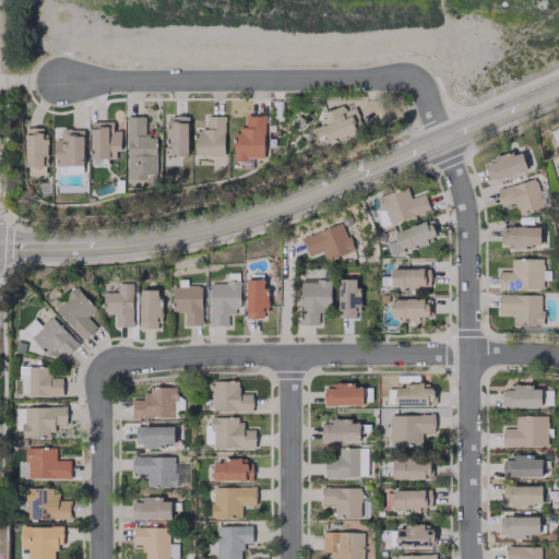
[(323,113),(325,117),(318,120),(320,126),(312,129),(317,138),(325,134),(329,142),(363,129),(354,107),(344,111),(342,105),(323,113)]
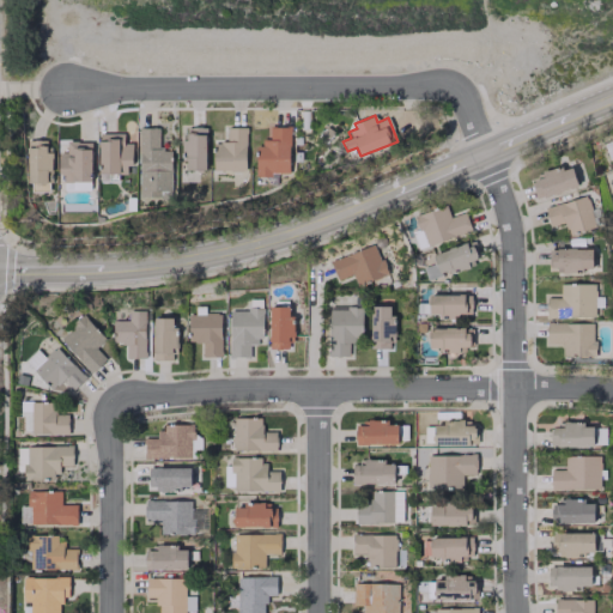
[(289,175),(290,127),(269,126),(268,140),(258,139),(256,174),(289,175)]
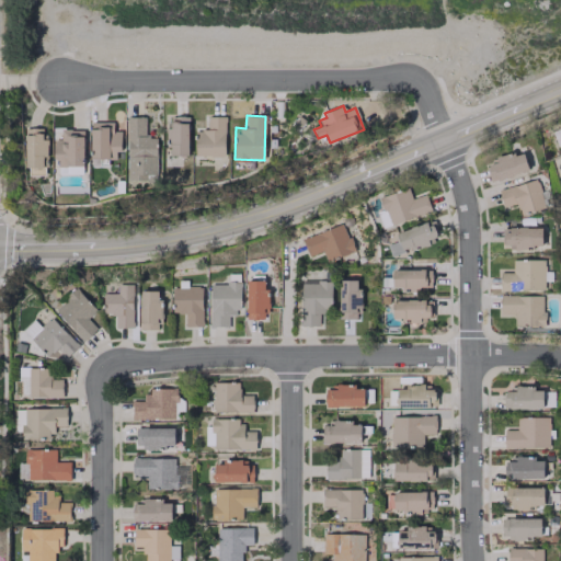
[(126,116),(128,182),(157,181),(156,137),(145,137),(145,116),(126,116)]
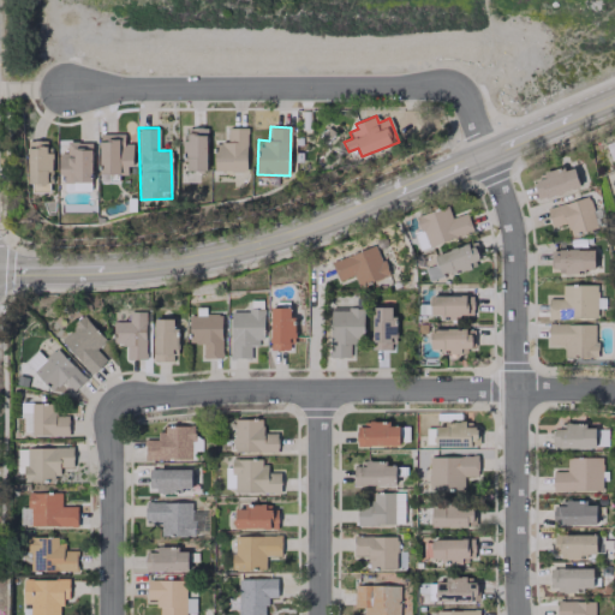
[(184,171),(207,171),(206,127),(197,127),(197,133),(184,135),(184,171)]
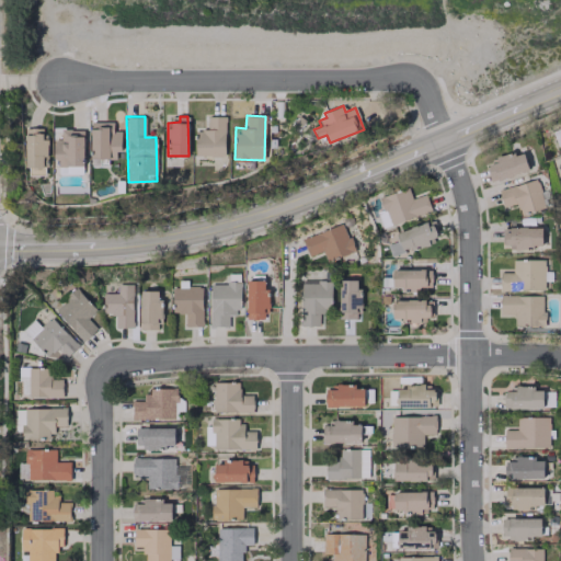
[(225,157),(225,116),(207,116),(207,129),(196,129),(195,156),(225,157)]
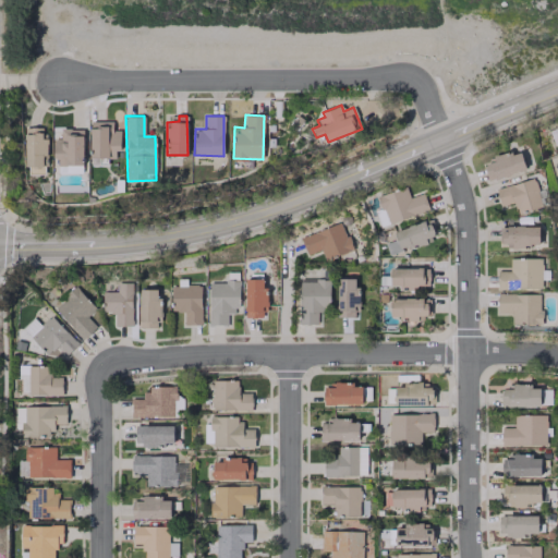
[(119,130),(112,130),(112,120),(89,121),(91,158),(119,157),(119,130)]
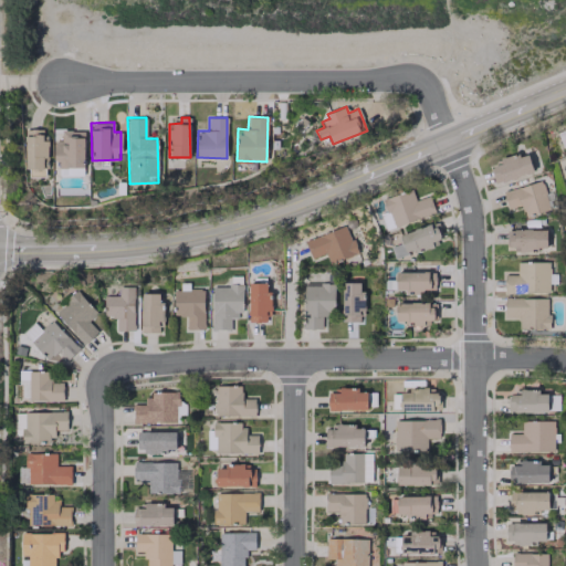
[(25,168),(48,169),(48,140),(43,140),(43,130),(34,130),(34,136),(27,135),(25,168)]
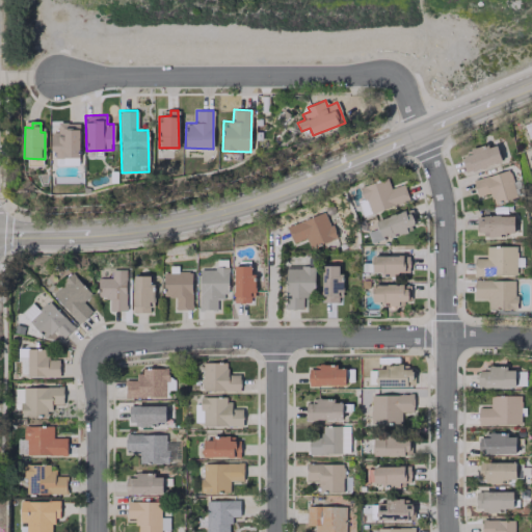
[(52,158),(79,158),(79,123),(57,123),(57,132),(52,132),(52,158)]
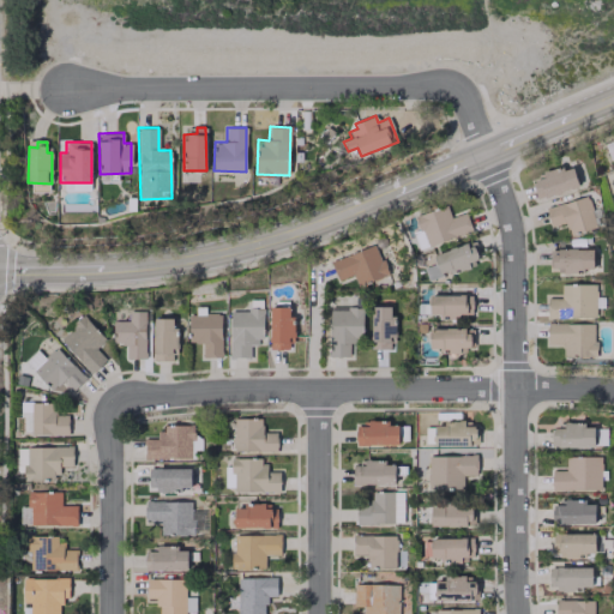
[(578,187),(572,167),(531,178),(537,199),(578,187)]
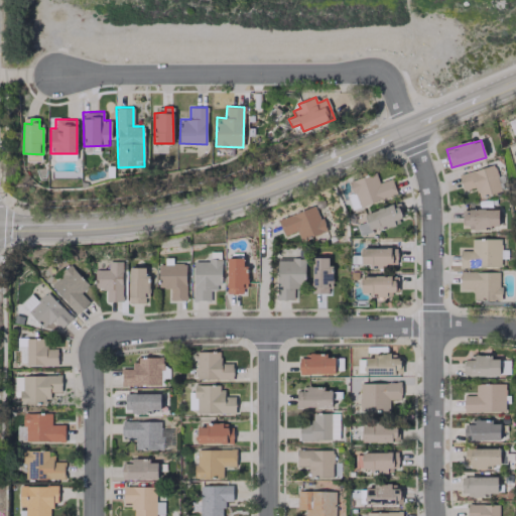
[(476,187),(479,198),(501,190),(493,164),(458,174),(463,190),(476,187)]
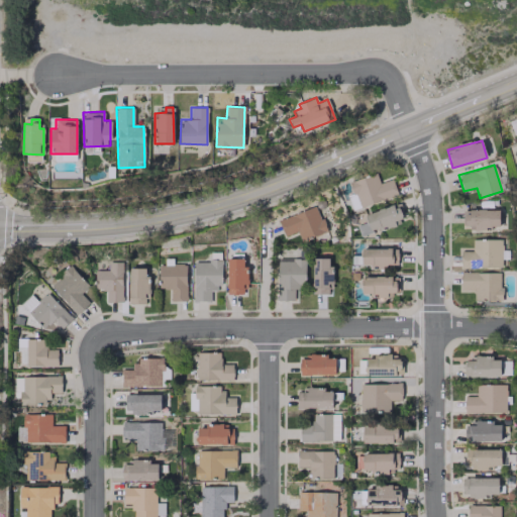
[(358,208),(398,195),(392,179),(379,183),(376,173),(350,181),(358,208)]
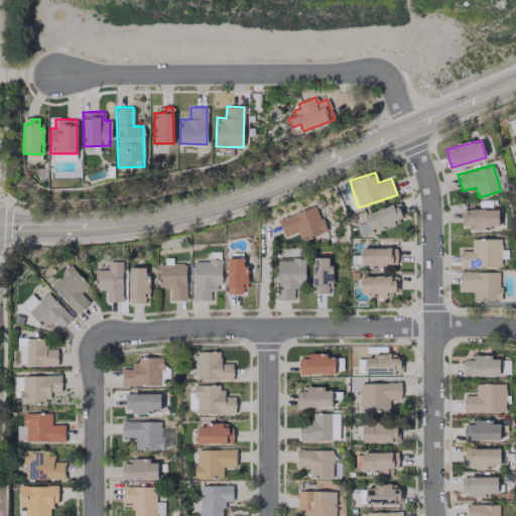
[(402,218),(396,203),(364,215),(367,223),(357,227),(361,236),(394,223),(393,221),(402,218)]
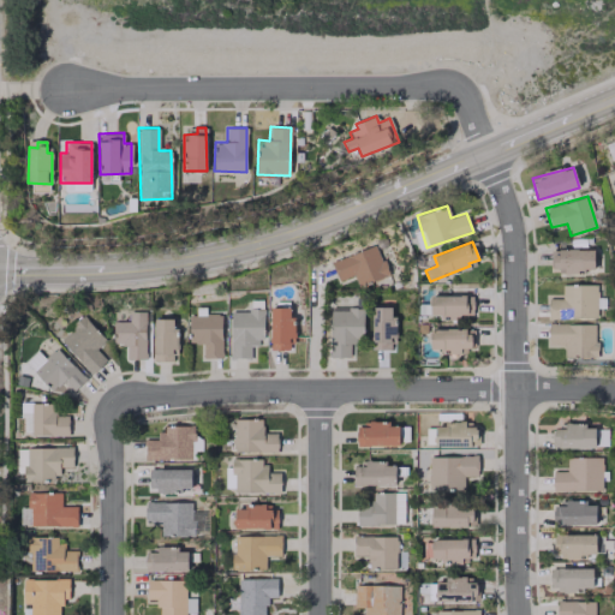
[(338,280),(353,275),(357,286),(387,276),(377,245),(330,260),(338,280)]
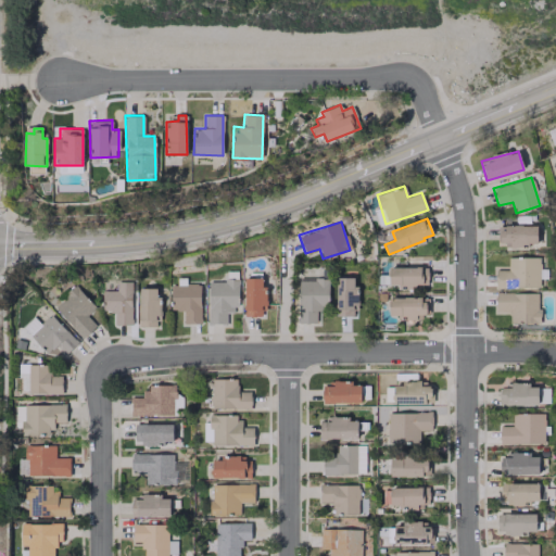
[(536,245),(536,225),(500,226),(500,243),(509,242),(509,247),(536,245)]
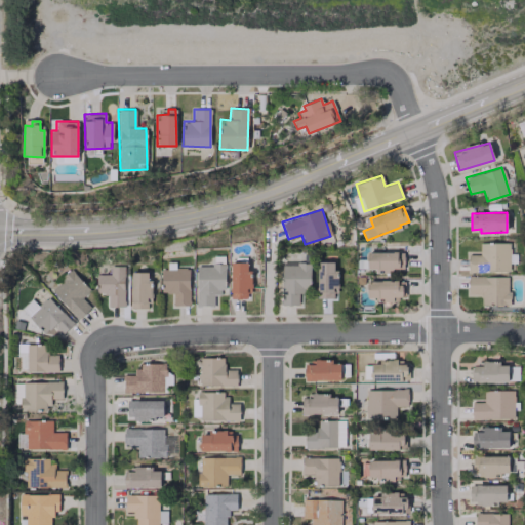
[(468,254),(468,272),(509,272),(510,243),(479,243),(479,254),(468,254)]
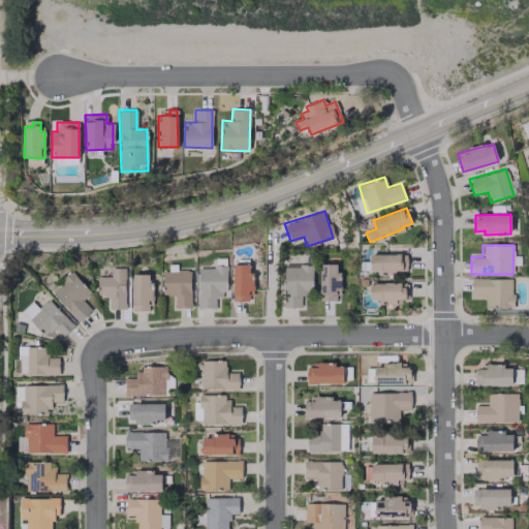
[(370,273),(401,273),(401,254),(370,253),(370,273)]
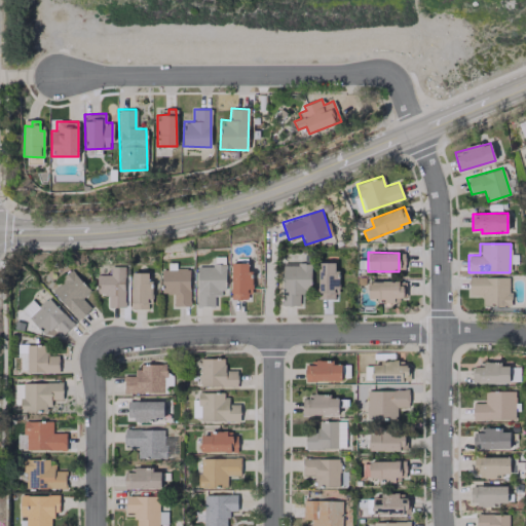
[(249,262),(230,263),(231,299),(247,299),(246,289),(250,289),(249,262)]
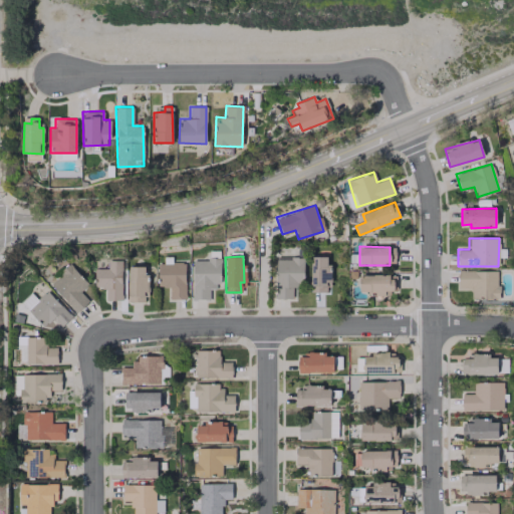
[(303,256),(274,256),(275,298),(294,298),(294,285),(303,285),(303,256)]
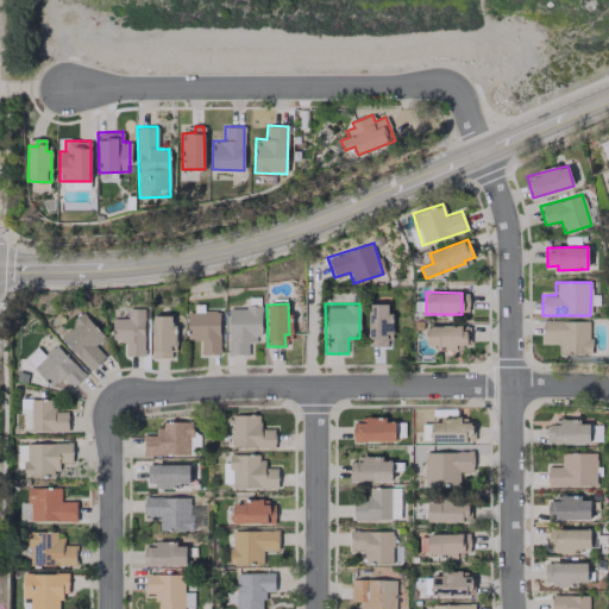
[(387,346),(387,336),(390,336),(390,305),(368,303),(368,346),(387,346)]
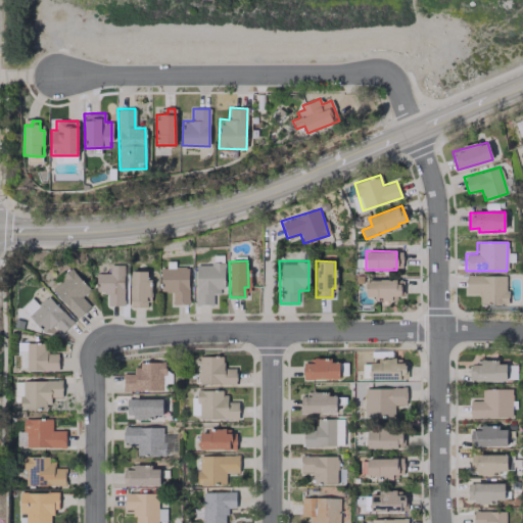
[(224,264),(195,264),(195,304),(215,304),(215,288),(224,289),(224,264)]
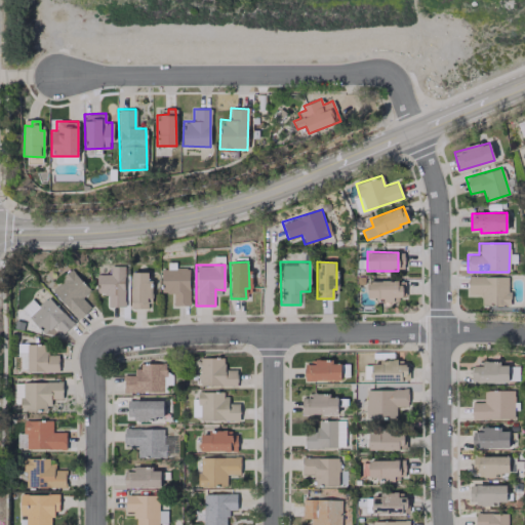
[(124,307),(122,266),(109,266),(110,274),(95,275),(96,295),(107,294),(108,308),(124,307)]
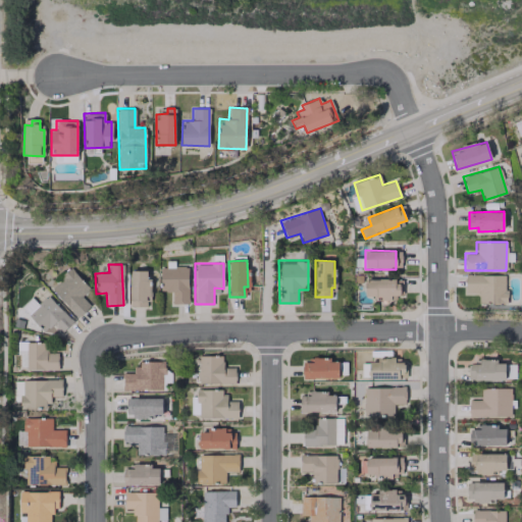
[(187,267),(159,267),(159,292),(171,292),(171,305),(188,304),(187,267)]
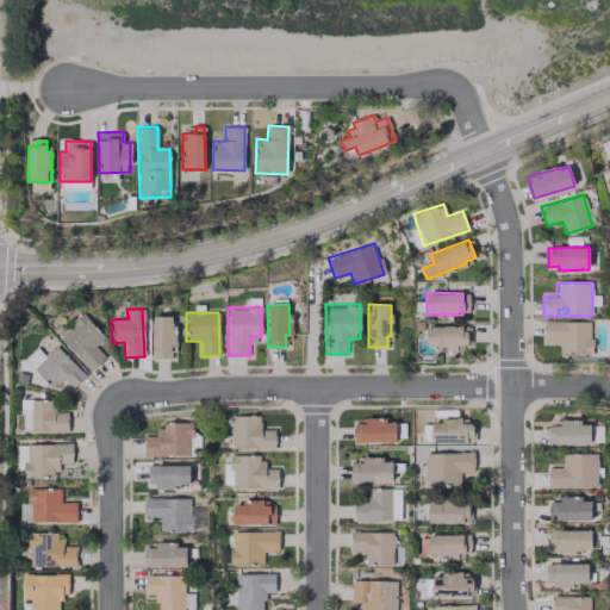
[(105,358),(94,347),(104,337),(81,313),(57,336),(91,371),(105,358)]
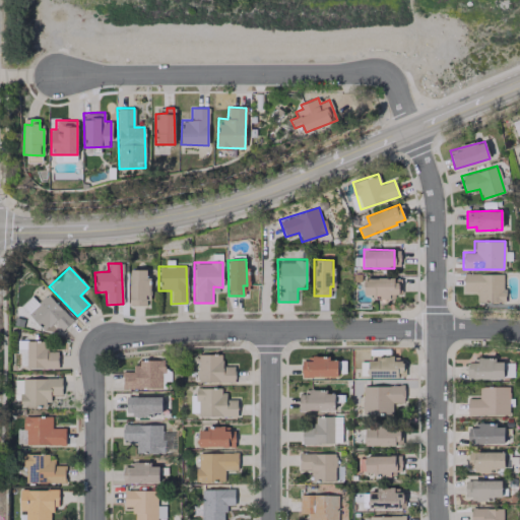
[(146,269),(129,269),(129,306),(145,306),(145,296),(150,296),(150,281),(145,281),(146,269)]
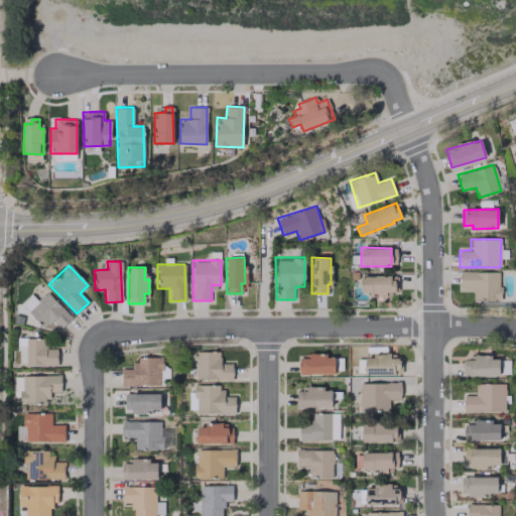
[(460,271),(460,288),(473,288),(473,299),(500,299),(500,272),(460,271)]
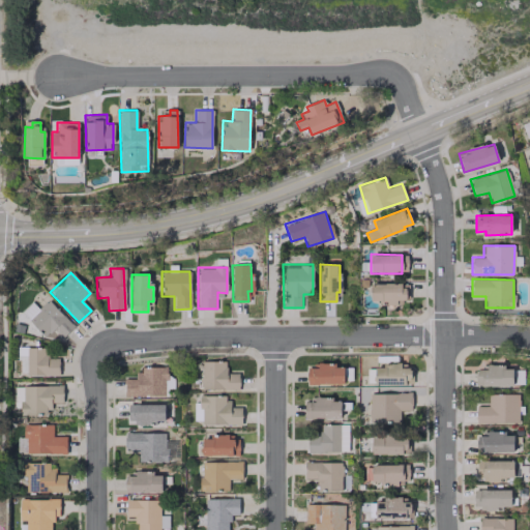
[(371,303),(396,302),(396,300),(406,300),(406,283),(371,284),(371,303)]
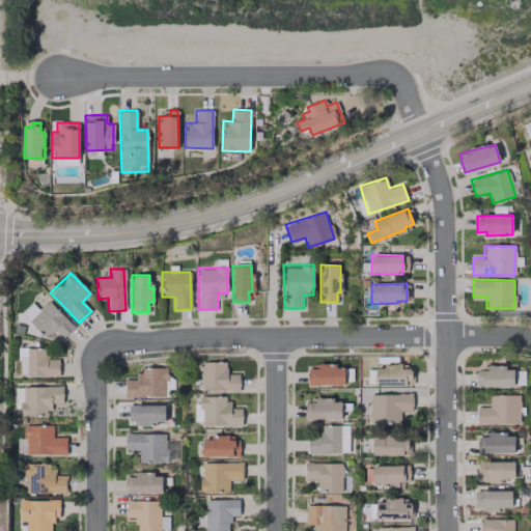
[(62,339),(74,327),(47,300),(34,313),(29,308),(23,315),(46,337),(52,330),(62,339)]
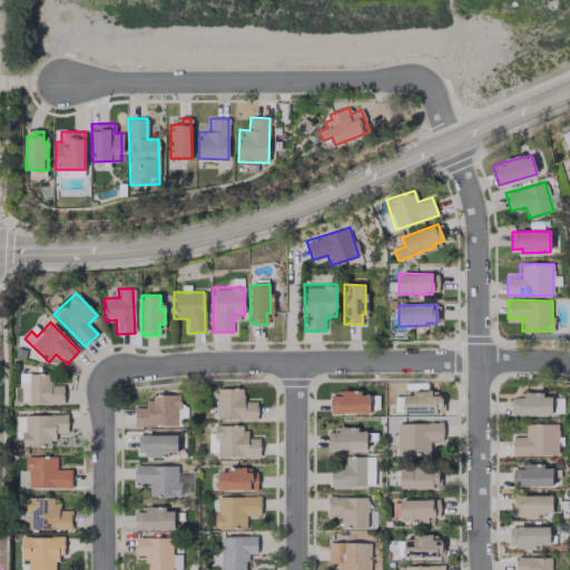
[(62,404),(64,385),(49,384),(49,374),(29,374),(29,403),(62,404)]
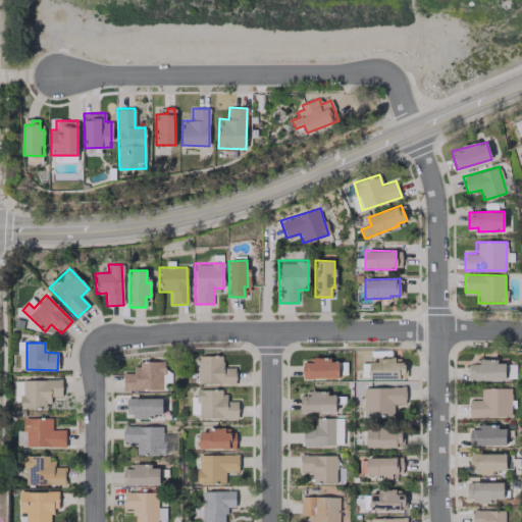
[(222,356),(198,356),(198,383),(235,384),(236,367),(222,367),(222,356)]
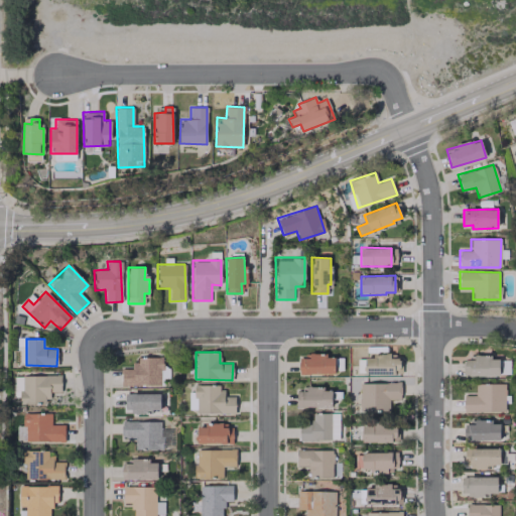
[(389,358),(390,353),(365,352),(364,375),(399,376),(400,358),(389,358)]
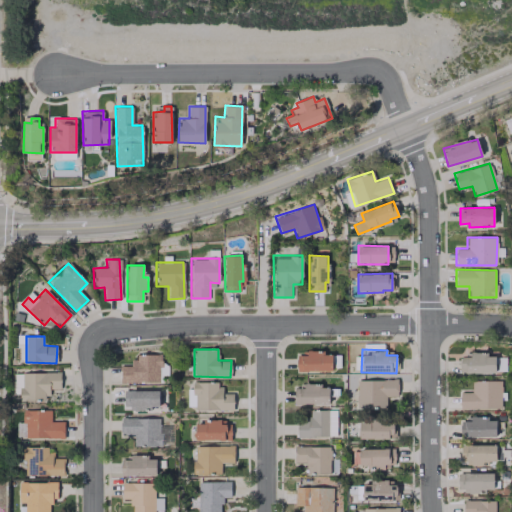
[(307,355),(296,355),(296,371),(332,370),(331,352),(307,352),(307,355)]
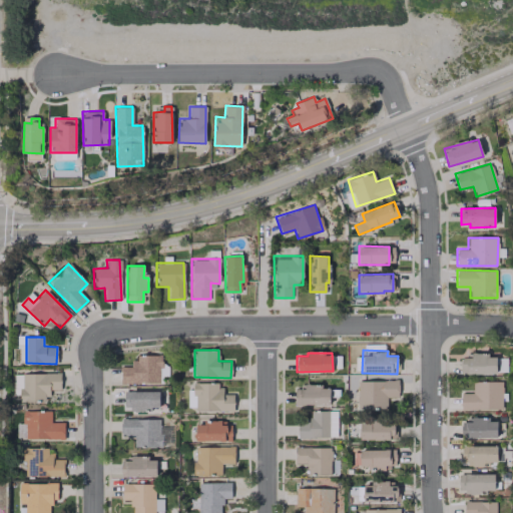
[(496,354),(470,354),(470,358),(462,358),(461,373),(496,374),(496,354)]
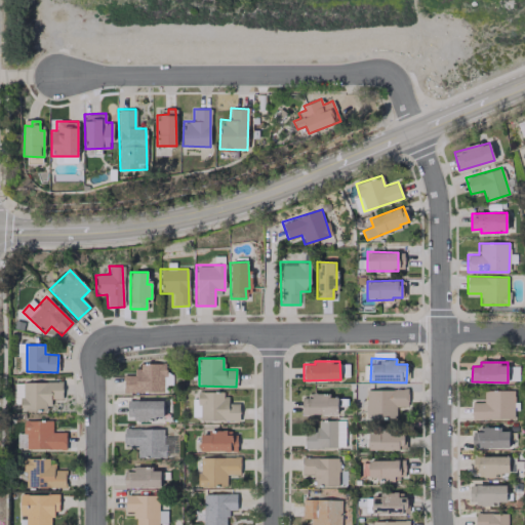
[(123,375),(123,393),(169,392),(169,373),(165,373),(165,363),(140,363),(140,375),(123,375)]
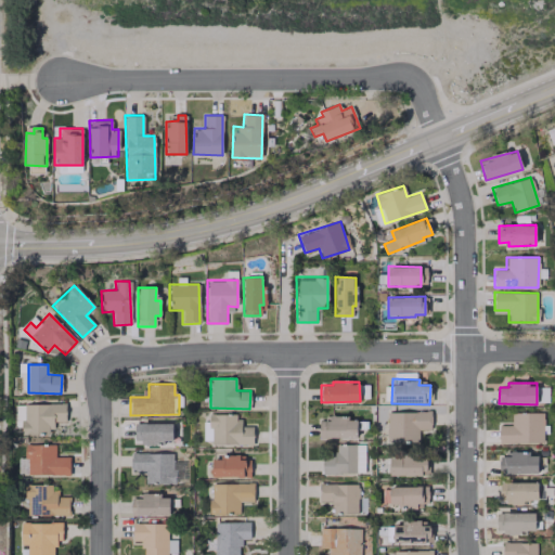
[(65,403),(22,404),(23,434),(53,433),(53,422),(65,422),(65,403)]
